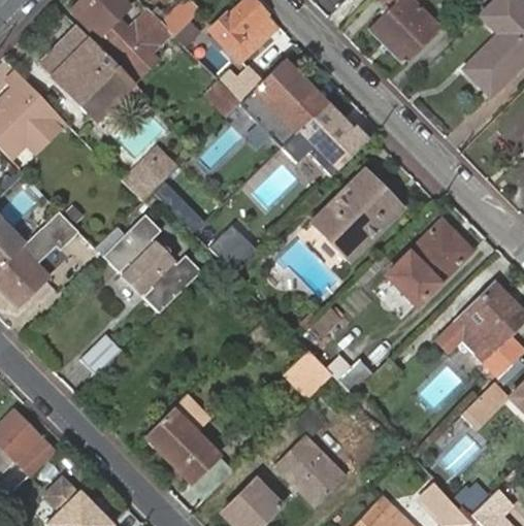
[(162,22),(150,9),(130,31),(119,20),(129,9),(120,0),(80,0),(71,9),(139,77),(158,58),(153,53),(171,32),(162,22)]
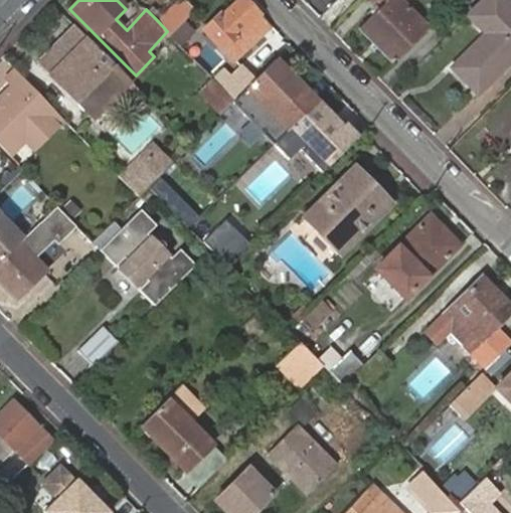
[(168,32),(196,6),(189,0),(180,0),(158,21),(167,31),(168,32)]
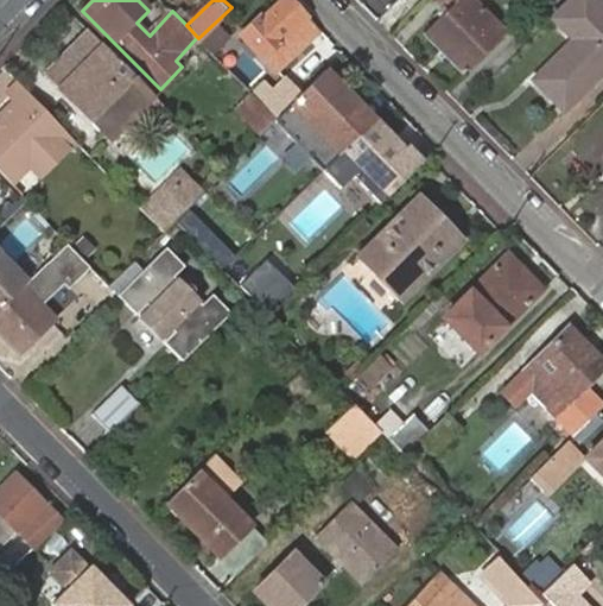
[(323,29),(293,0),(283,0),(247,37),(281,70),(323,29)]
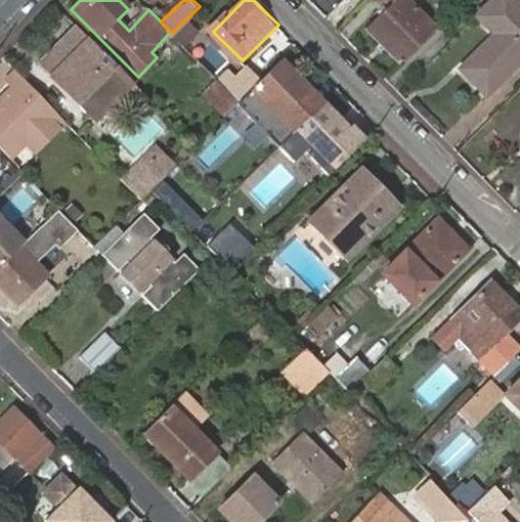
[(402,59),(437,24),(414,0),(388,0),(391,3),(369,25),(402,59)]
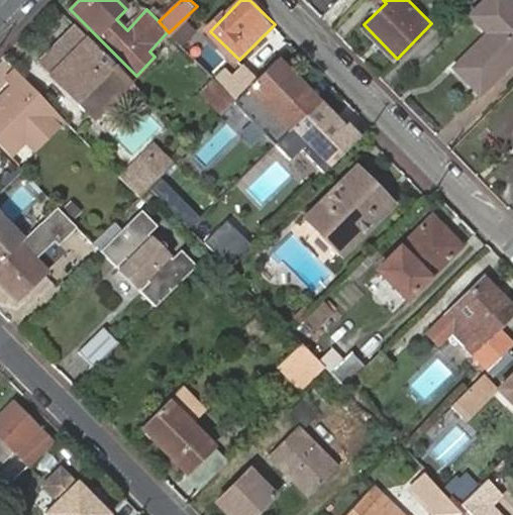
[(460,68),(512,16),(512,3),(510,0),(488,0),(476,12),(493,30),(457,65),(460,68)]
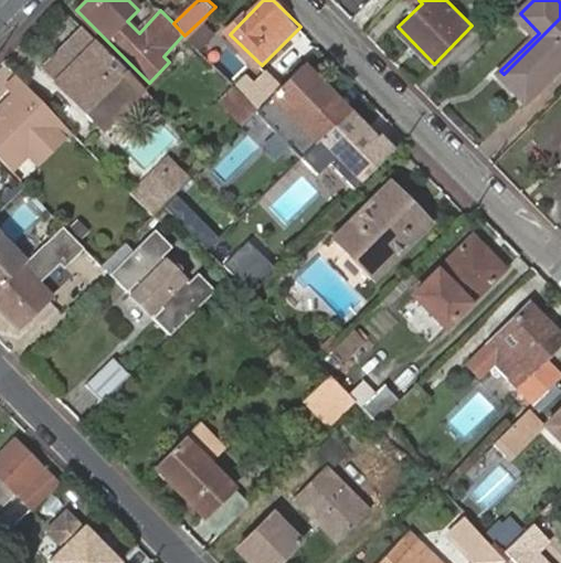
[(529,98),(560,66),(560,18),(504,74),(529,98)]
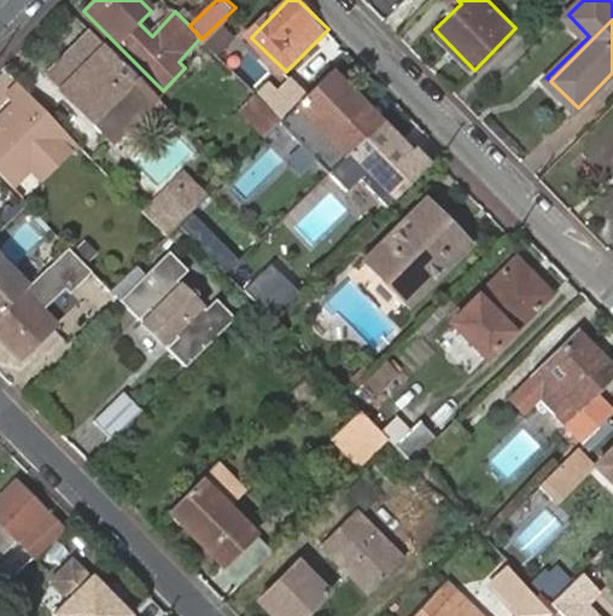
[(155,94),(92,30),(47,75),(109,139),(155,94)]
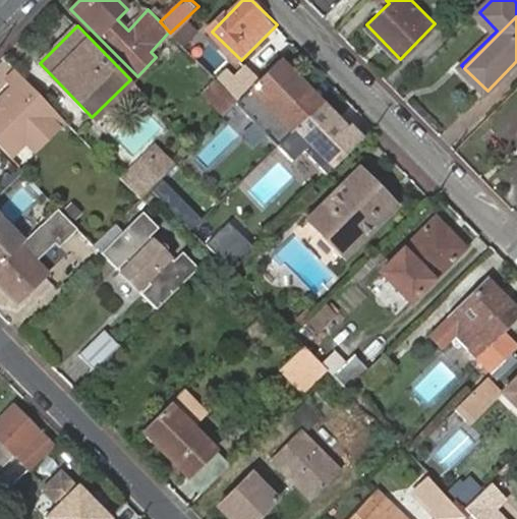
[(216,68),(228,55),(212,40),(199,53),(216,68)]
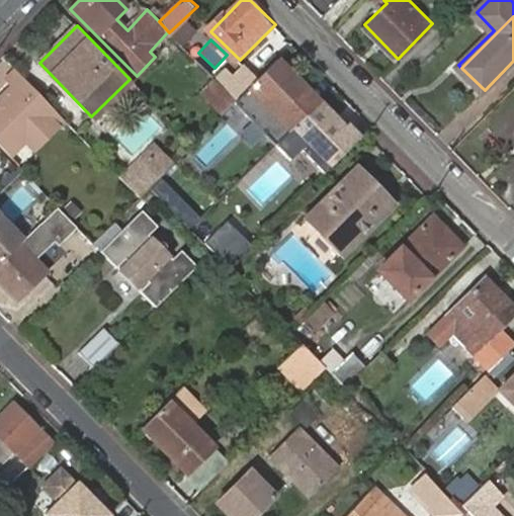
[(236,100),(258,79),(244,66),(223,87),(236,100)]
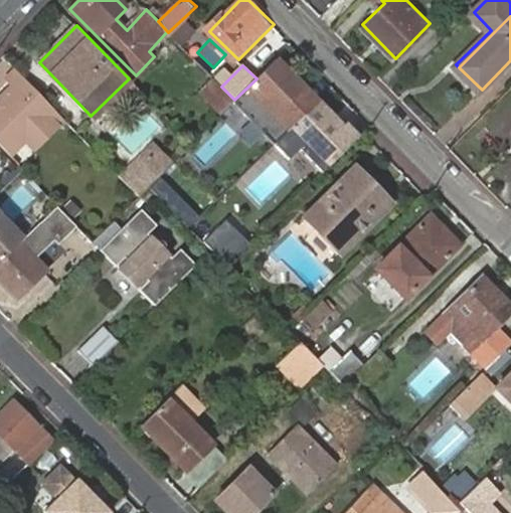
[(291,126),(318,100),(289,70),(260,99),(277,116),(263,131),(274,142),(291,126)]
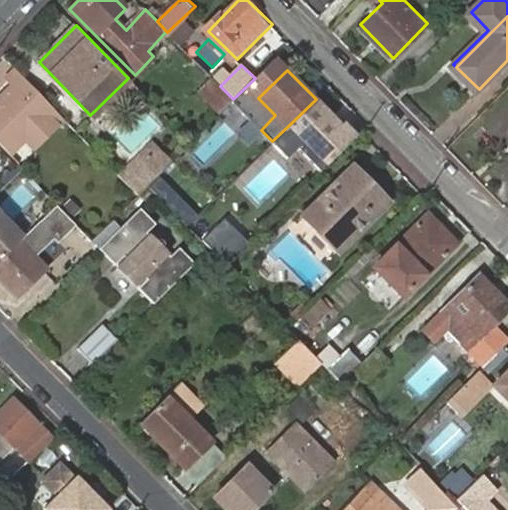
[(0,101),(0,142),(8,151),(28,131),(54,106),(21,71),(9,81),(13,86),(18,91),(3,105),(0,101)]
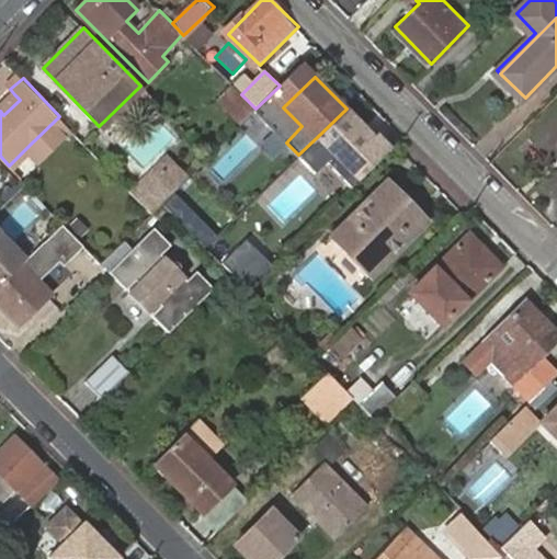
[(241,94),(235,88),(222,101),(242,122),(256,109),(241,94)]
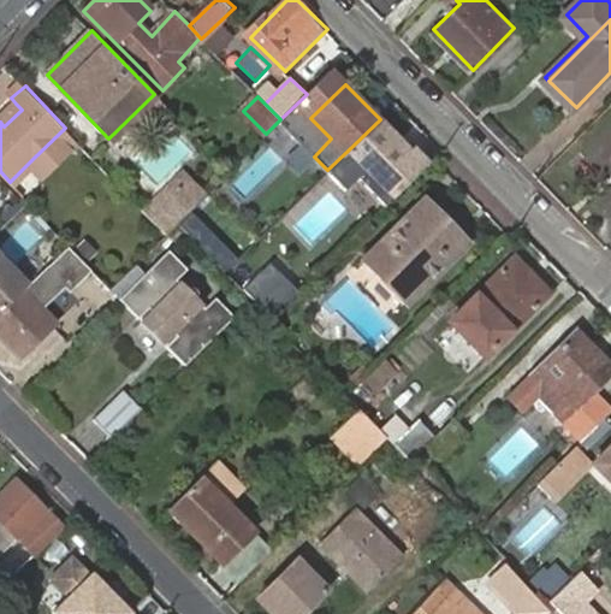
[(22,110),(16,104),(0,119),(0,122),(4,127),(22,110)]
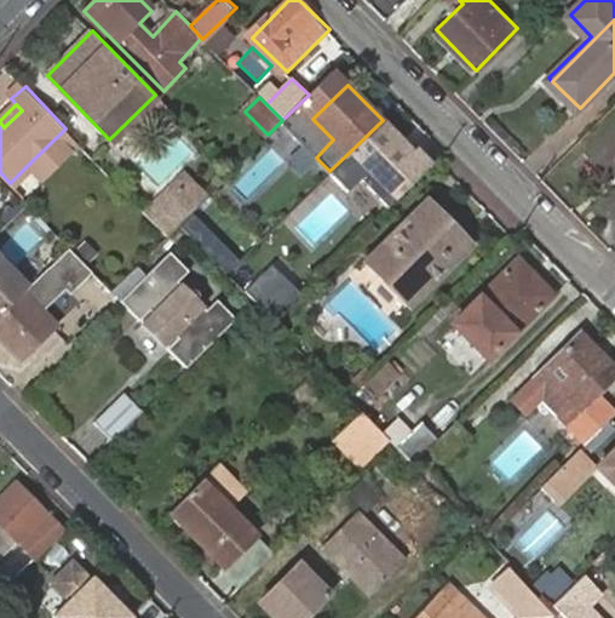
[(412,149),(383,120),(350,152),(380,182),(412,149)]
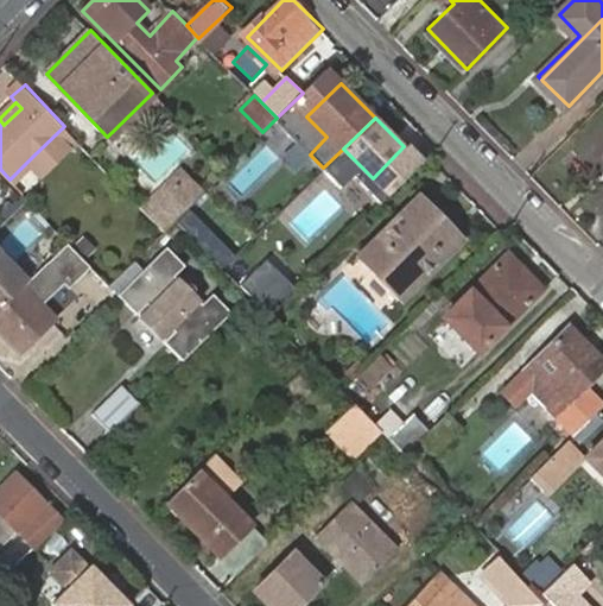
[(76,138),(64,126),(33,156),(45,168),(76,138)]
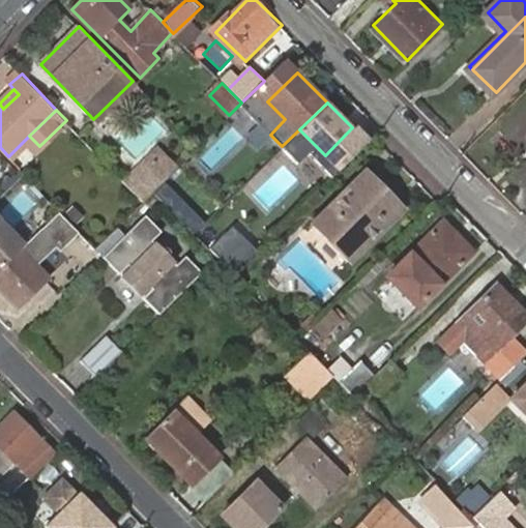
[(179,166),(159,146),(146,158),(166,178),(179,166)]
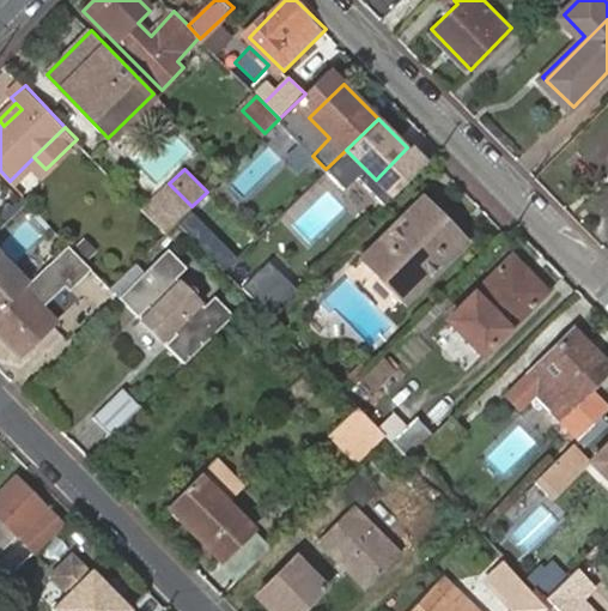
[(169,183),(143,209),(165,233),(178,221),(192,206),(169,183)]
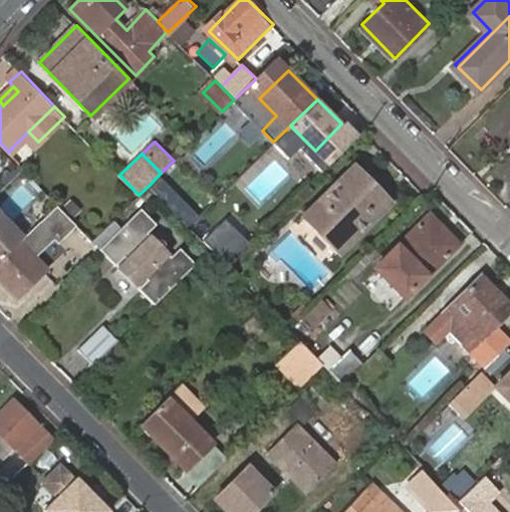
[(391,202),(355,166),(310,209),(345,246),(391,202)]
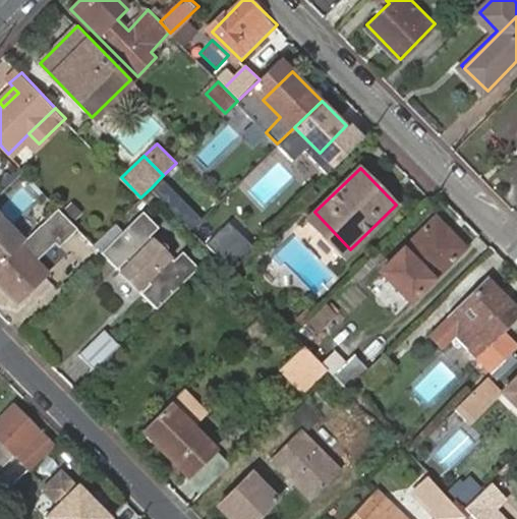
[(175,190),(164,200),(190,227),(200,218),(175,190)]
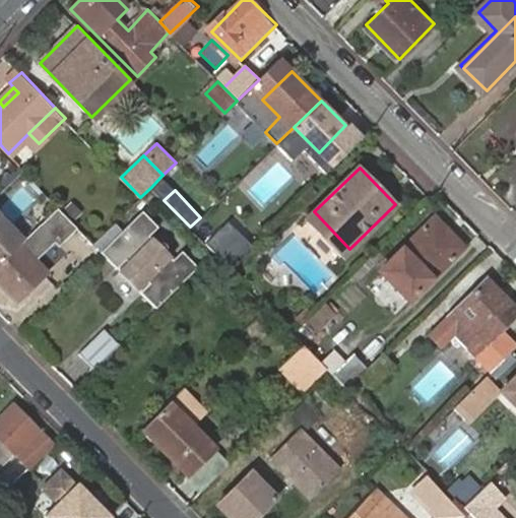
[(60,242),(77,224),(60,206),(25,241),(0,265),(0,281),(18,301),(48,270),(37,258),(57,238),(60,242)]
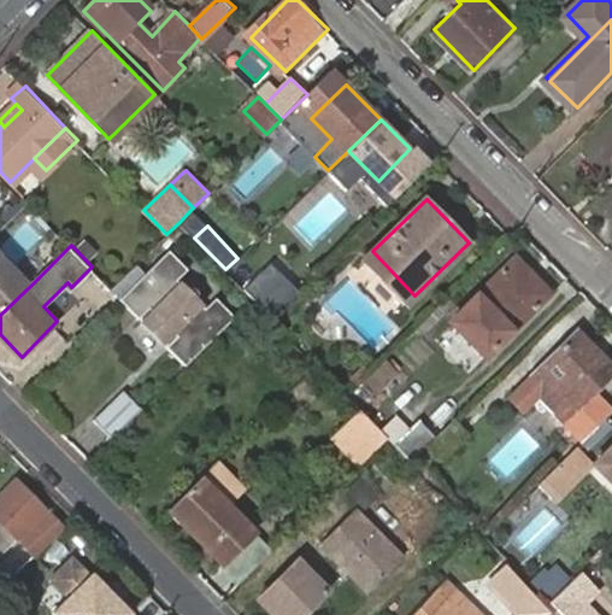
[(189,273),(169,250),(118,300),(182,367),(231,317),(215,299),(206,308),(199,300),(201,298),(200,296),(200,293),(199,291),(195,288),(194,287),(190,287),(188,287),(181,280),(189,273)]
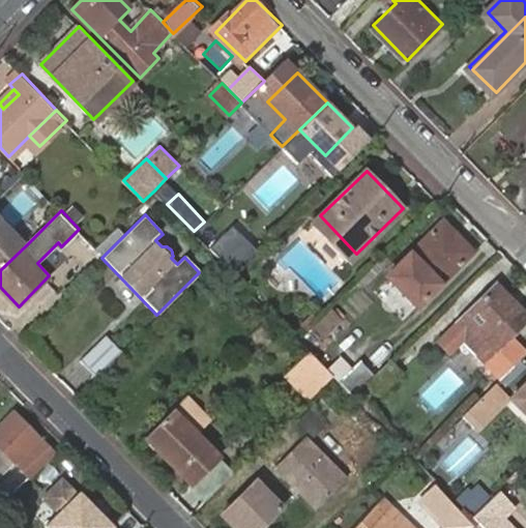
[(0,270),(26,245),(0,218),(0,270)]
